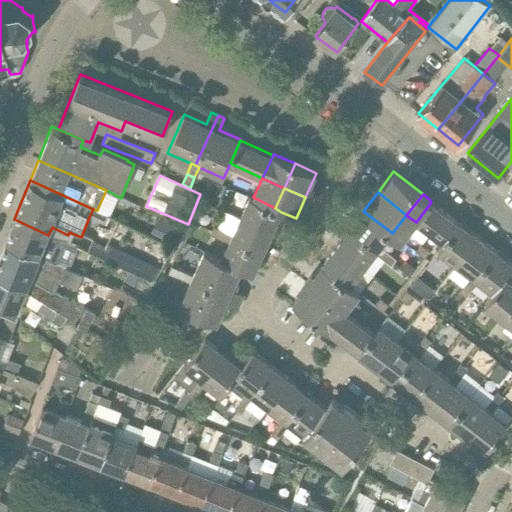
[(239,219),(272,233),(281,212),(275,208),(253,197),(249,196),(239,219)]
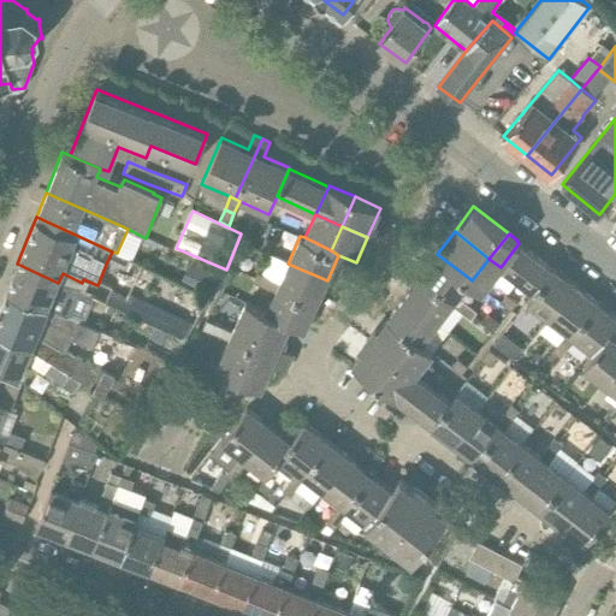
[(260,249),(270,254),(276,242),(266,238),(260,249)]
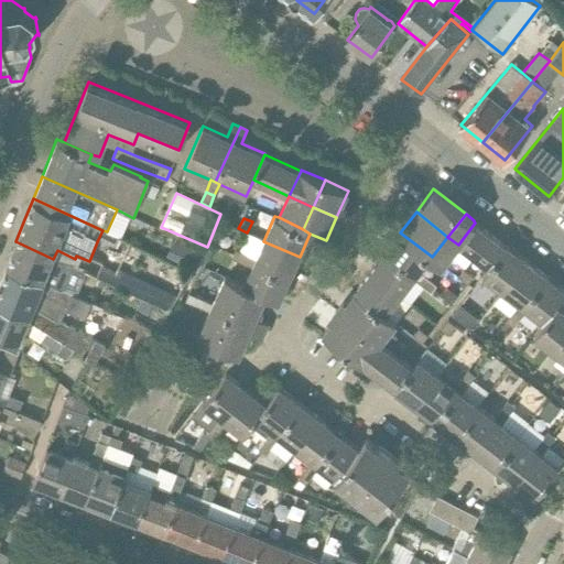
[(488,269),(505,246),(475,223),(458,245),(488,269)]
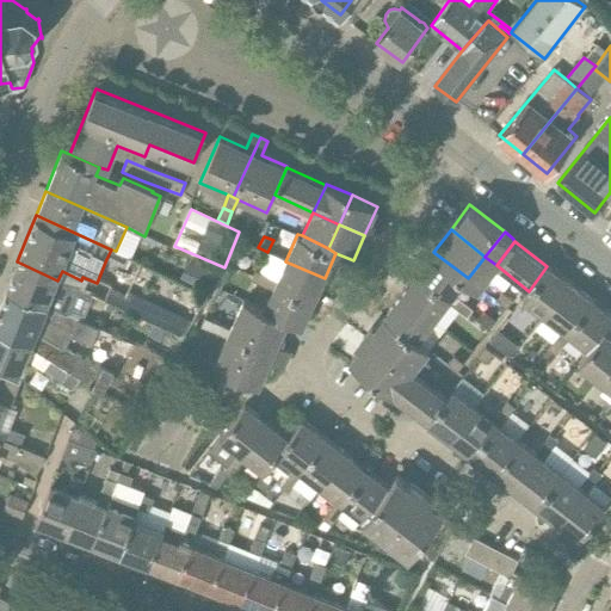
[(418,273),(451,298),(454,295),(467,277),(433,252),(418,273)]
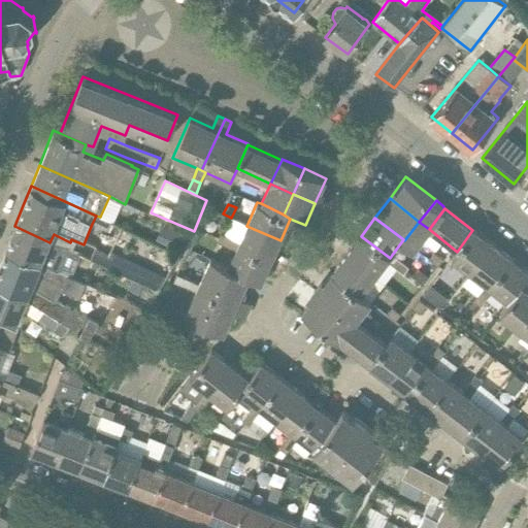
[(419,222),(404,240),(414,249),(429,229),(419,222)]
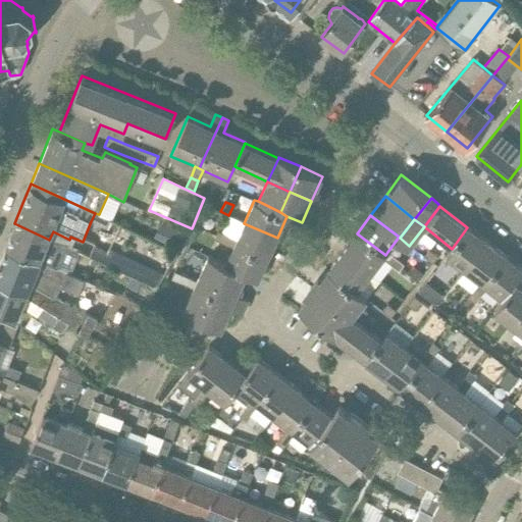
[(6,244),(56,267),(65,247),(49,240),(14,223),(6,244)]
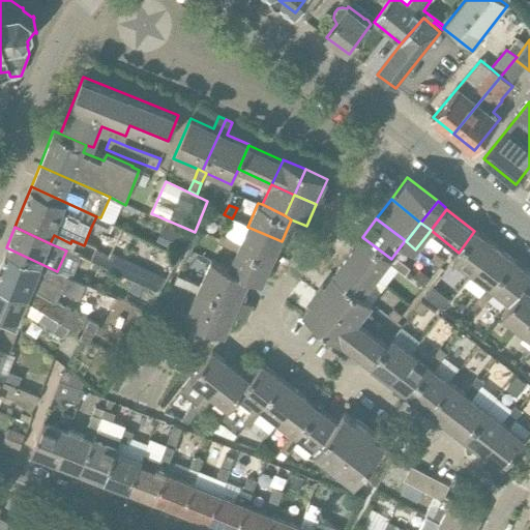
[(240,242),(274,258),(282,241),(247,227),(240,242)]
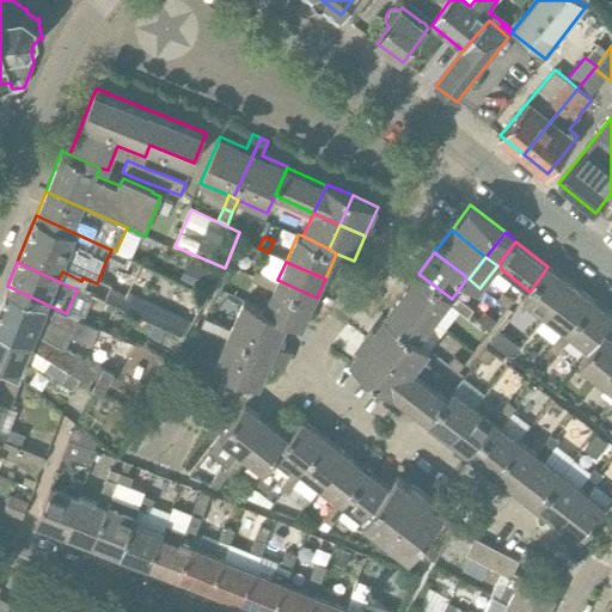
[(522,300),(545,317),(571,283),(549,265),(548,267),(530,292),(522,300)]
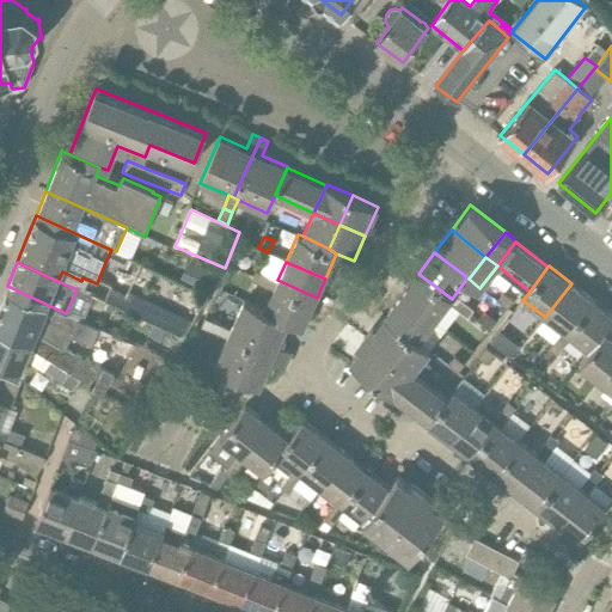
[(277,317),(288,322),(303,328),(317,298),(277,280),(256,271),(251,281),(274,291),(265,308),(277,314),(277,317)]
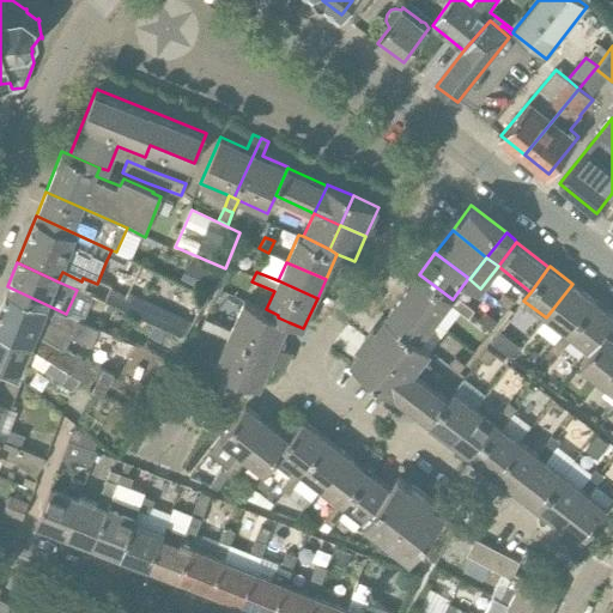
[(401,297),(435,322),(449,303),(459,310),(465,303),(455,296),(453,299),(419,274),(401,297)]
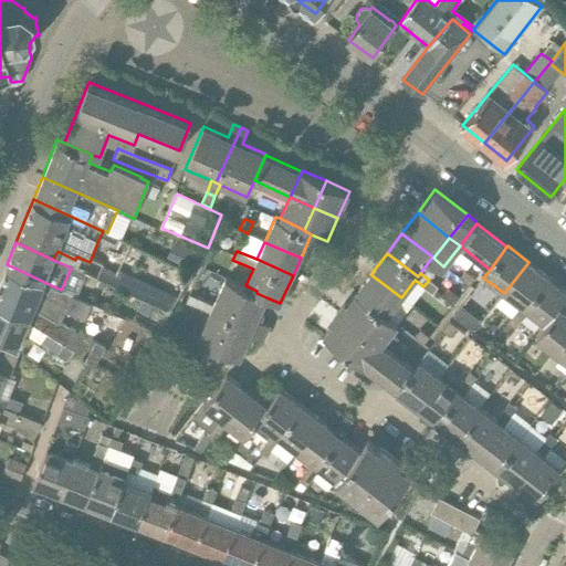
[(521,306),(514,314),(522,320),(528,311),(525,307),(548,278),(528,262),(504,293),(521,306)]
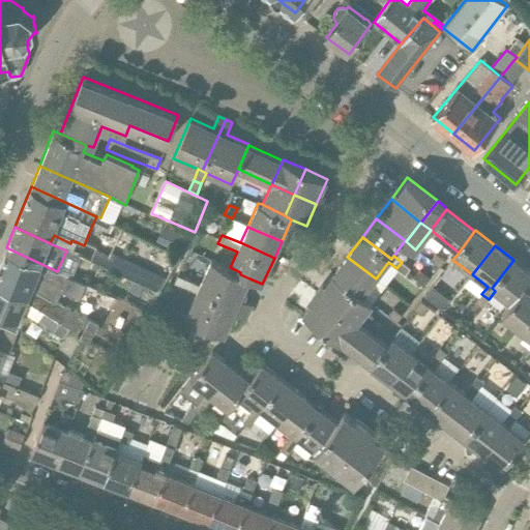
[(0,284),(27,296),(31,286),(57,300),(61,292),(78,298),(79,299),(85,285),(69,277),(57,271),(6,247),(0,263),(0,284)]
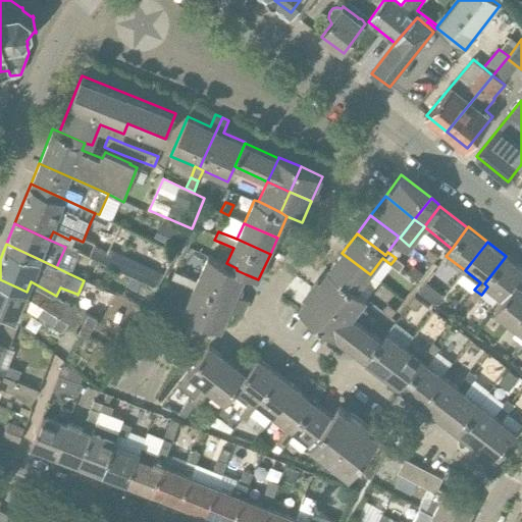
[(93,247),(89,256),(157,289),(164,274),(109,250),(107,254),(93,247)]
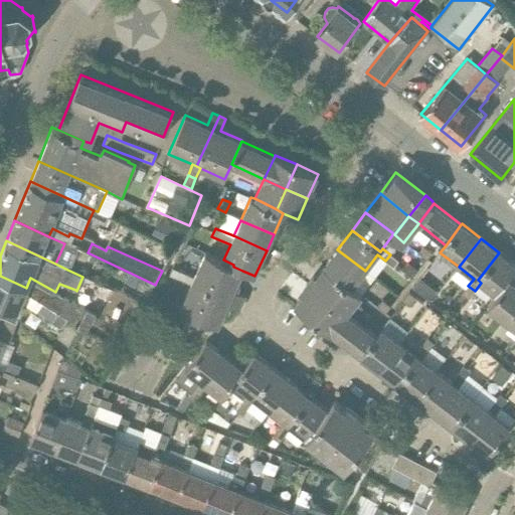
[(418,253),(426,260),(433,252),(423,246),(418,253)]
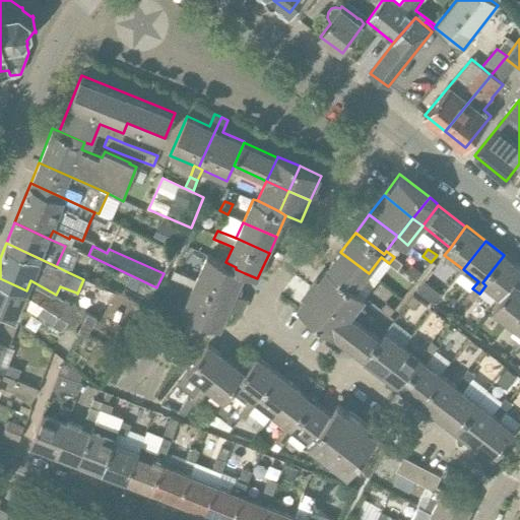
[(379,281),(370,274),(369,273),(340,252),(328,269),(346,283),(366,298),(379,281)]
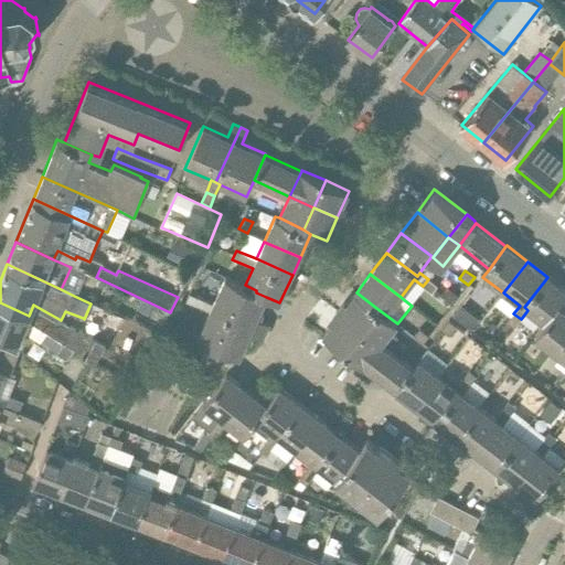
[(225,277),(213,304),(214,304),(212,308),(267,332),(269,324),(256,319),(266,297),(256,292),(256,290),(245,285),(225,277)]
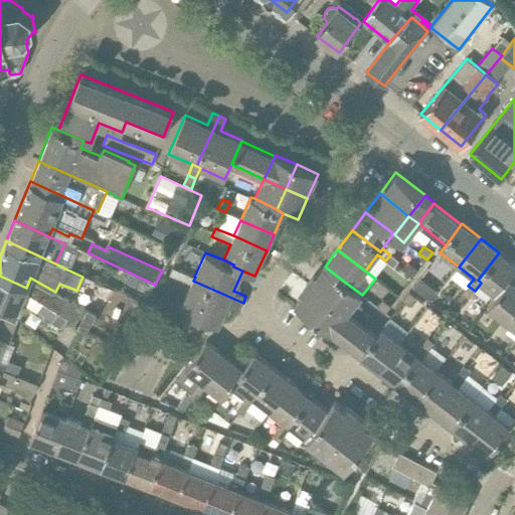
[(514,265),(499,252),(478,280),(481,283),(495,295),(502,285),(510,276),(514,269),(514,265)]
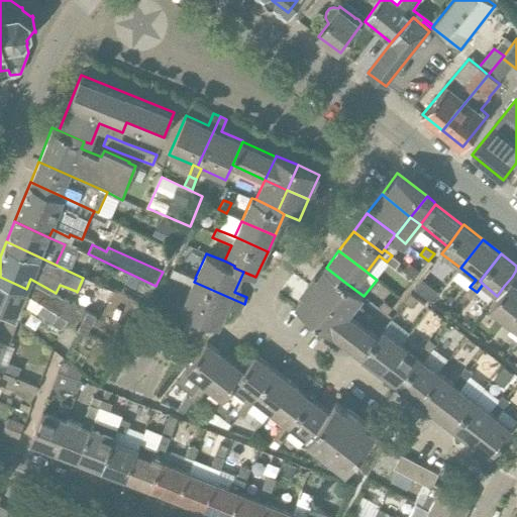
[(392,255),(387,262),(395,269),(400,262),(392,255)]
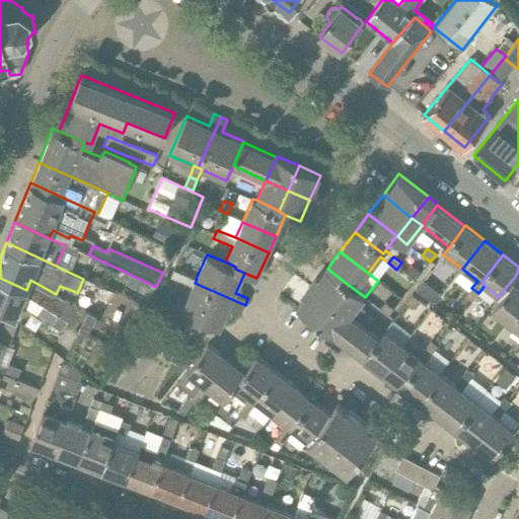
[(312,288),(330,302),(346,283),(327,269),(312,288)]
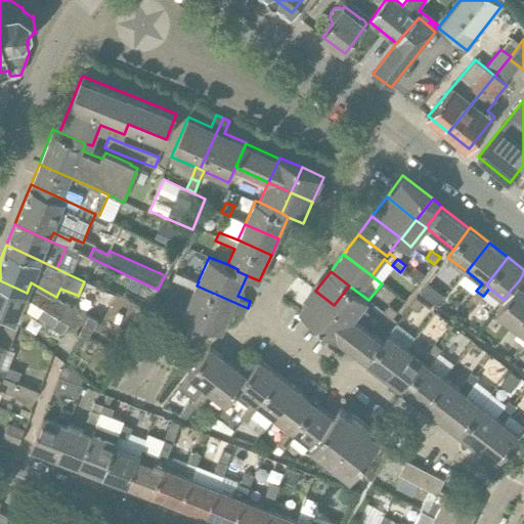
[(172,279),(184,285),(187,276),(176,272),(174,276),(172,279)]
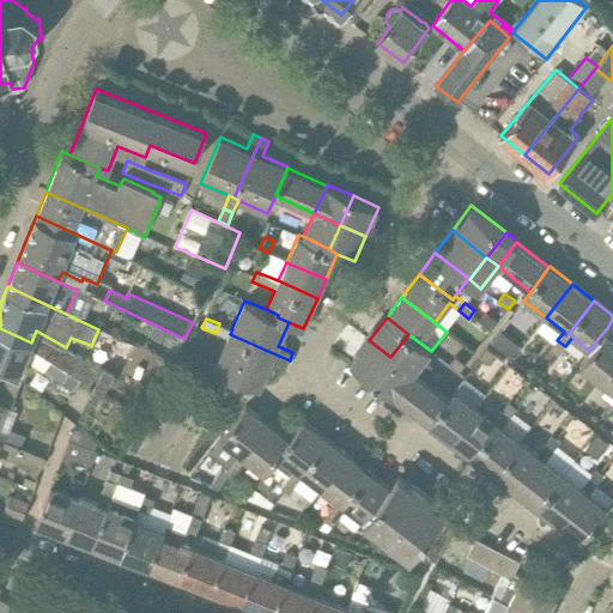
[(216,333),(229,339),(230,334),(232,329),(231,329),(219,323),(216,333)]
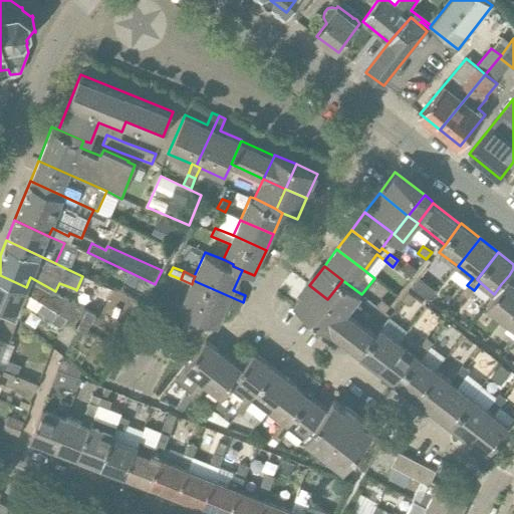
[(49,322),(56,311),(24,291),(26,287),(0,275),(0,325),(14,331),(18,319),(19,320),(25,305),(49,322)]
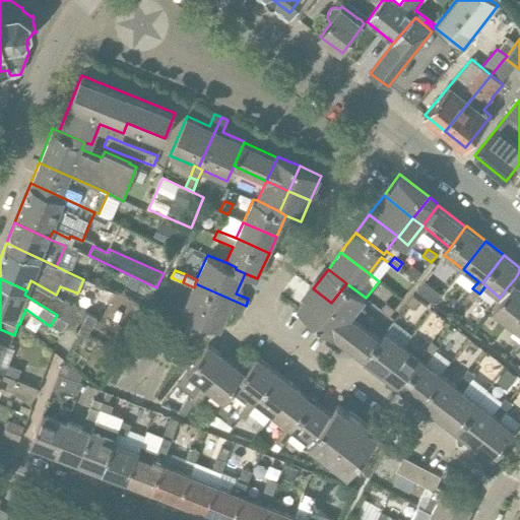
[(519,282),(515,278),(507,287),(519,297),(519,282)]
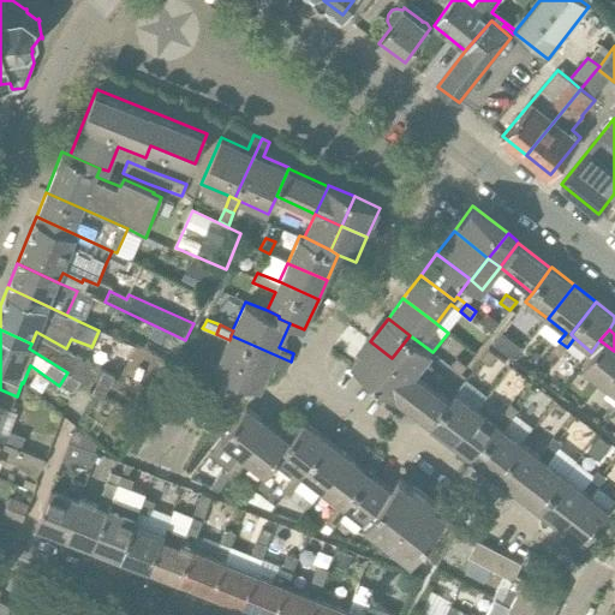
[(99,330),(91,347),(90,350),(126,365),(133,346),(99,330)]
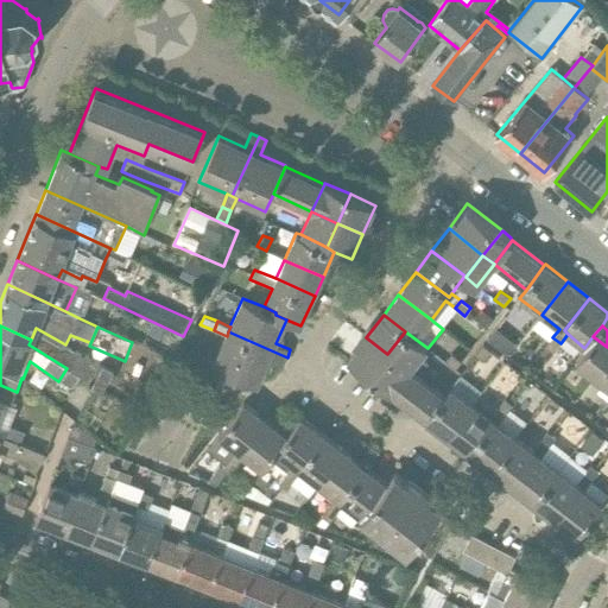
[(90,384),(102,367),(82,354),(65,344),(36,328),(31,340),(29,344),(80,377),(90,384)]
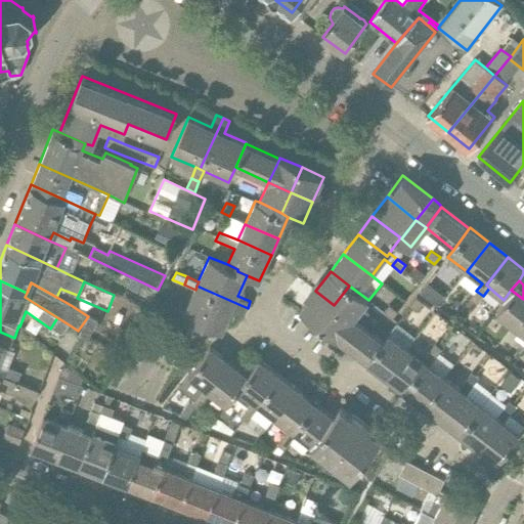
[(420,293),(427,298),(433,290),(427,285),(420,293)]
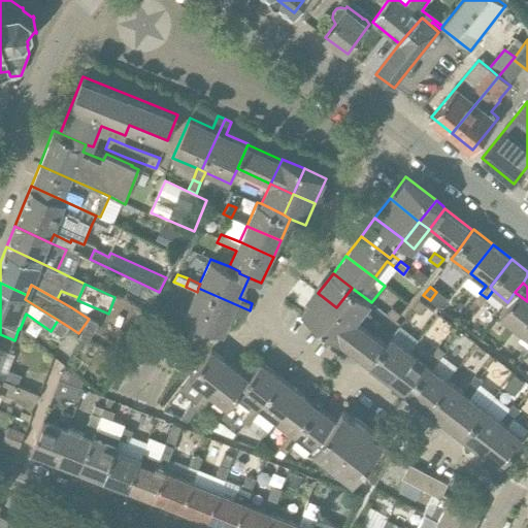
[(250,310),(198,288),(197,292),(186,317),(224,334),(234,311),(246,318),(250,310)]
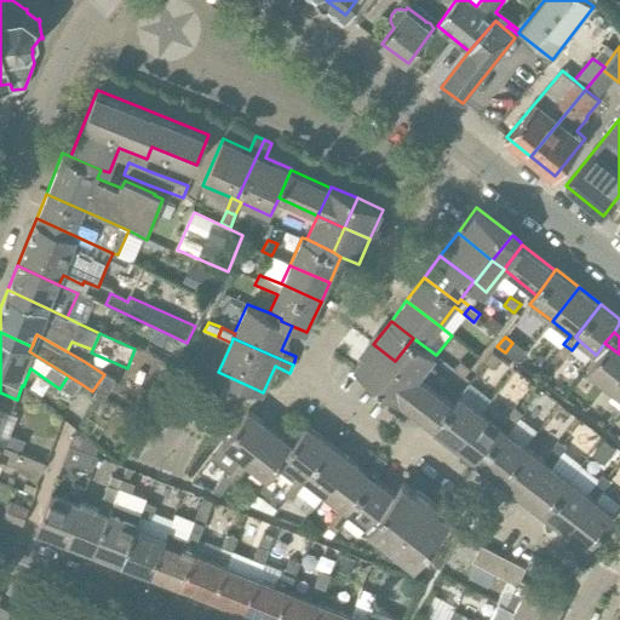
[(418,379),(419,378),(430,365),(436,355),(413,338),(395,361),(418,379)]
